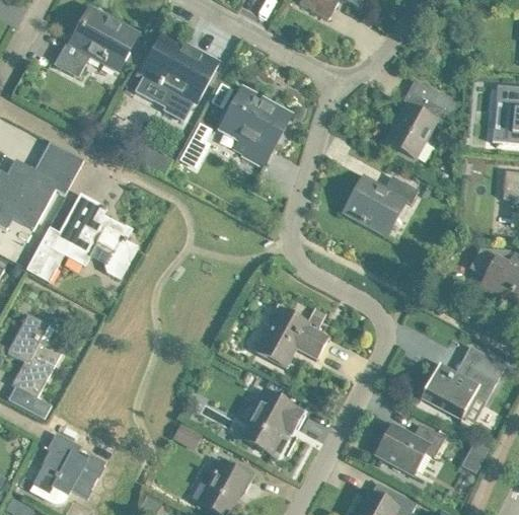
[(348,0),(357,5),(360,0),(299,0),(298,3),(327,18),(338,0),(348,0)]
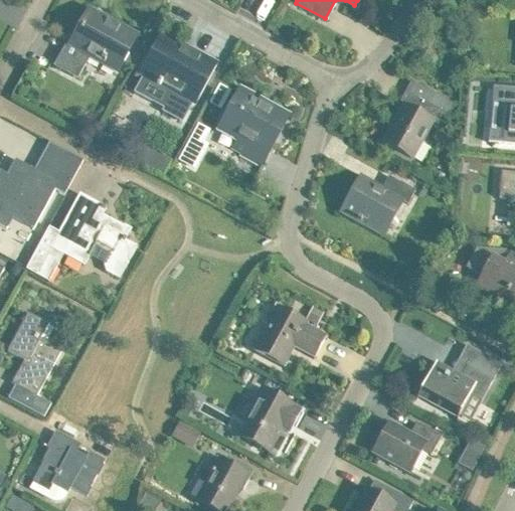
[(116,67),(134,34),(90,10),(71,43),(67,41),(55,64),(76,76),(90,53),(100,58),(99,60),(103,62),(103,60),(116,67)]
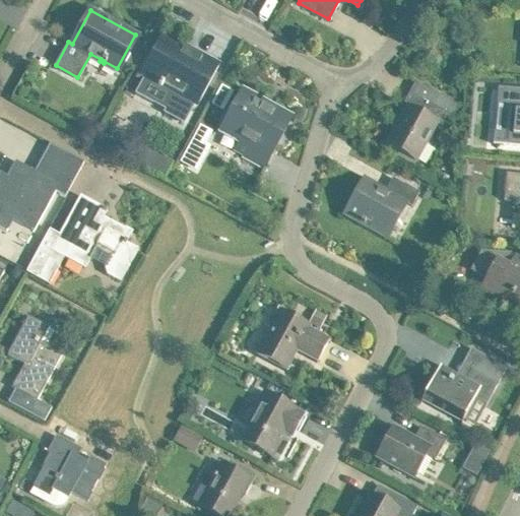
[(164,37),(144,72),(159,80),(157,83),(160,85),(163,81),(175,88),(166,107),(164,110),(183,120),(194,99),(213,63),(211,62),(201,56),(164,37)]
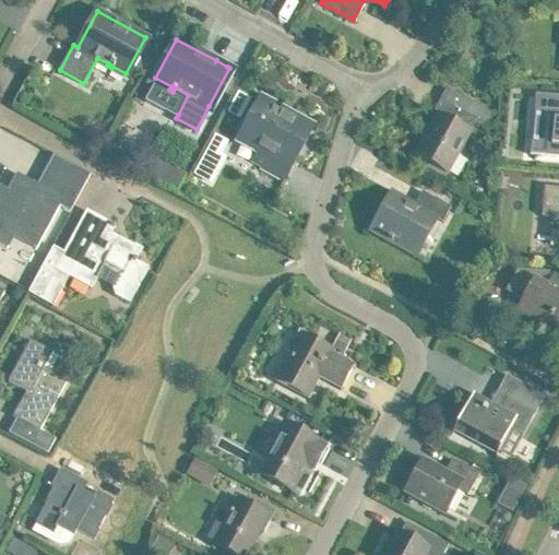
[(470,68),(475,57),(464,51),(459,62),(470,68)]
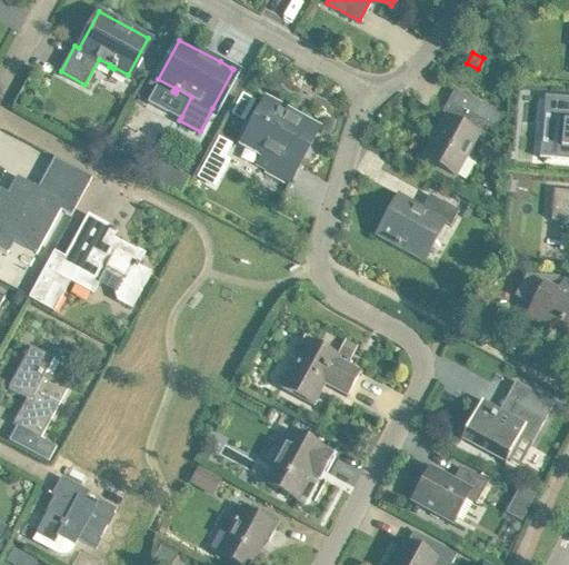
[(487,139),(501,112),(455,88),(455,87),(453,87),(440,112),(443,115),(421,156),(456,174),(477,134),(487,139)]
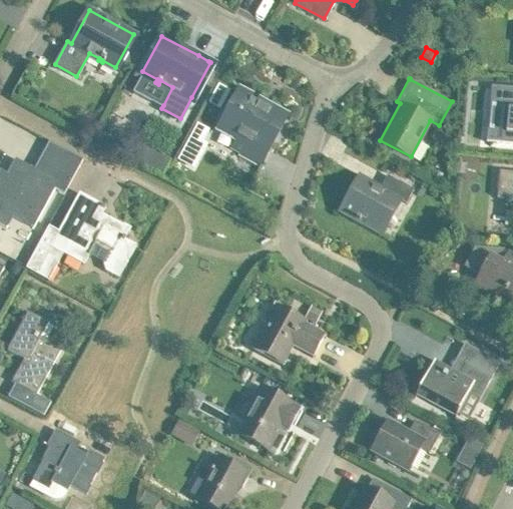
[(512,87),(491,85),(489,101),(504,103),(500,142),(512,143),(512,87)]
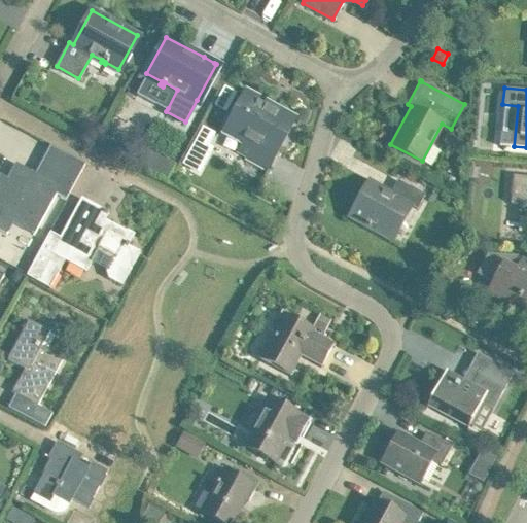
[(269,166),(275,153),(272,152),(290,118),(245,94),(226,128),(252,141),(246,153),(250,157),(269,166)]
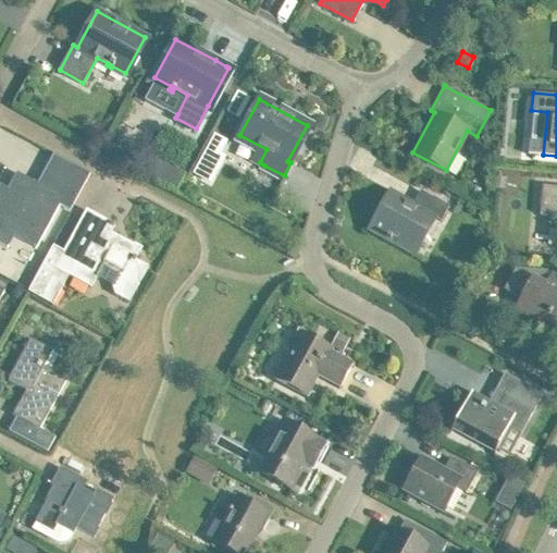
[(214,130),(194,168),(209,175),(223,151),(218,148),(224,135),(214,130)]
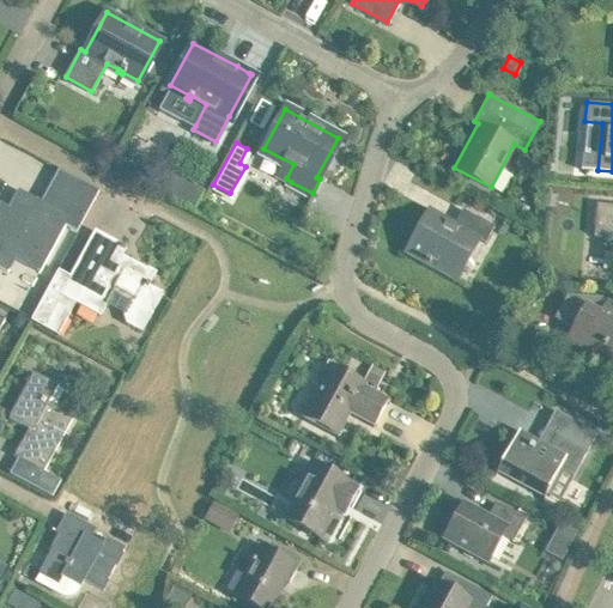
[(0,200),(0,266),(7,269),(16,255),(40,269),(41,267),(48,254),(58,237),(65,224),(76,230),(98,188),(78,177),(61,210),(41,199),(19,188),(8,205),(0,200)]
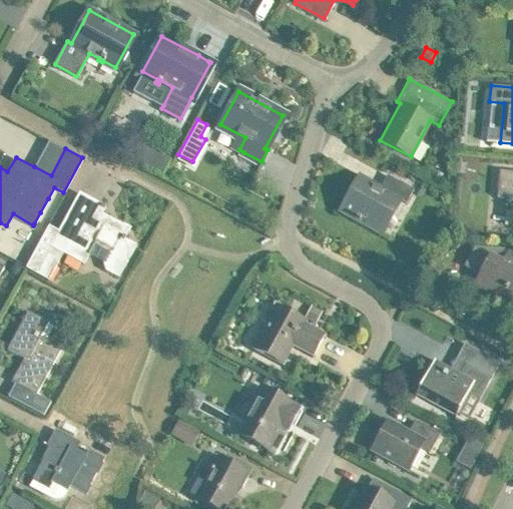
[(512,169),(499,168),(496,195),(512,196),(512,169)]
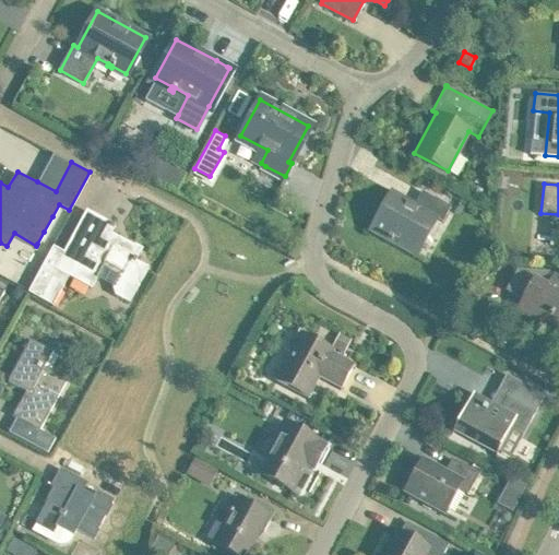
[(451,204),(420,188),(413,202),(391,190),(370,228),(413,251),(433,214),(442,220),(451,204)]
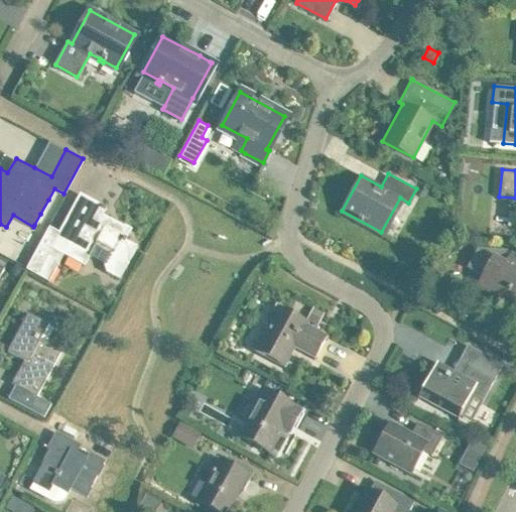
[(136,245),(124,239),(126,237),(125,236),(129,228),(102,213),(106,206),(90,198),(79,193),(50,246),(58,250),(84,264),(95,243),(109,250),(102,262),(105,270),(119,278),(136,245)]
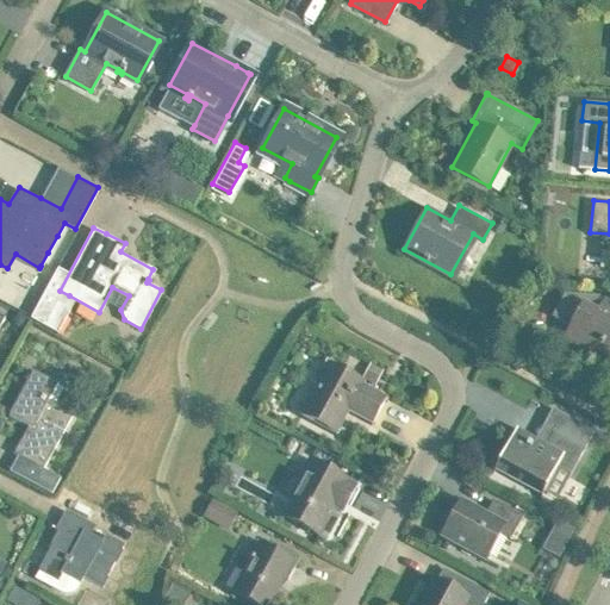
[(43,292),(29,317),(33,319),(49,328),(56,331),(70,306),(43,292)]
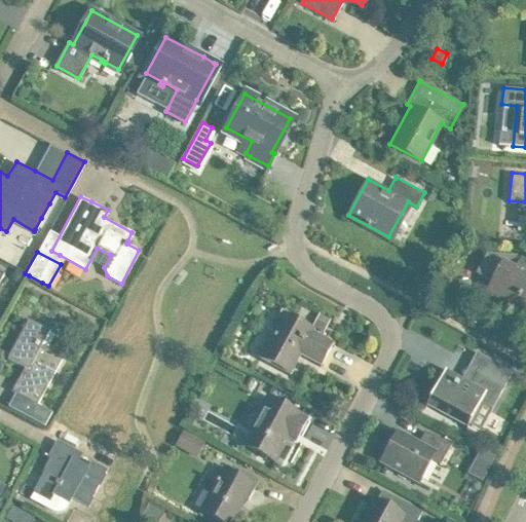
[(525,259),(521,257),(487,252),(477,271),(492,278),(486,290),(525,310),(525,259)]
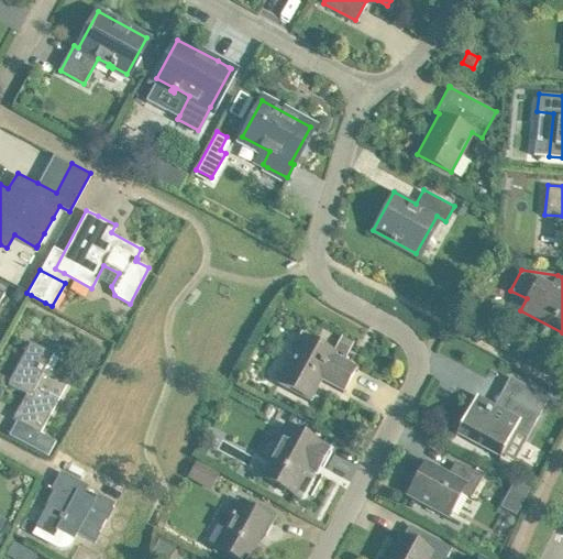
[(304,332),(277,382),(307,398),(320,374),(344,387),(355,366),(332,353),(334,349),(304,332)]
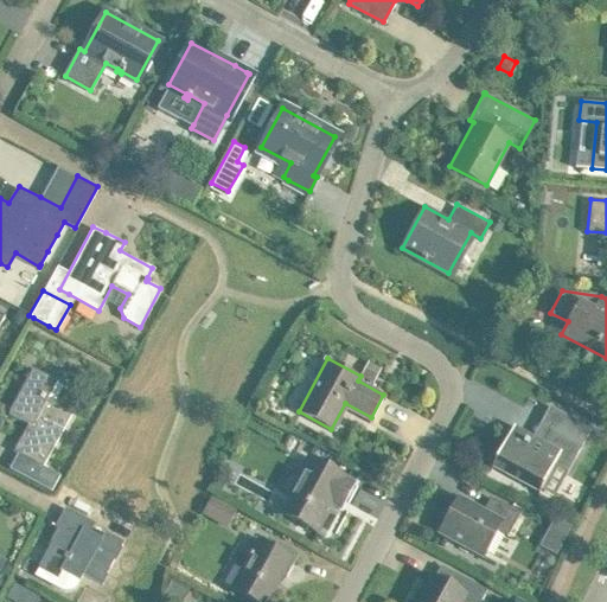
[(368,359),(360,372),(374,379),(381,366),(368,359)]
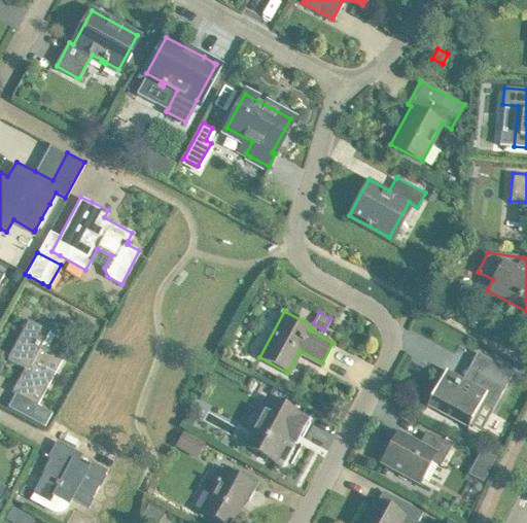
[(37,403),(63,355),(41,343),(49,329),(28,318),(7,357),(24,367),(11,390),(37,404),(37,403)]
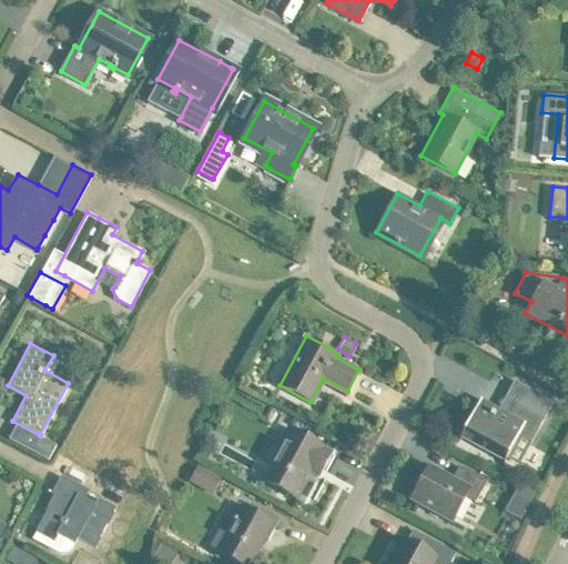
[(480,396),(457,439),(458,439),(462,434),(476,442),(503,457),(500,462),(501,463),(518,433),(529,439),(527,443),(528,444),(553,399),(518,380),(516,384),(517,384),(511,393),(510,393),(508,396),(518,402),(511,415),(480,399),(482,398),(480,396)]
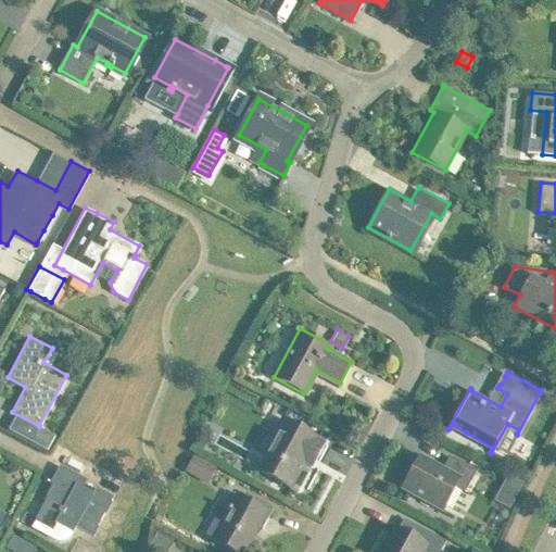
[(316,454),(323,440),(316,437),(317,436),(282,417),(264,451),(268,454),(261,469),(290,486),(310,450),(316,454)]
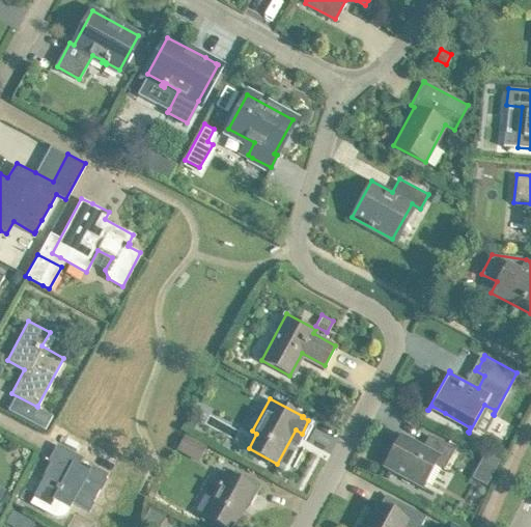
[(37,407),(30,420),(45,428),(53,414),(37,406),(37,407)]
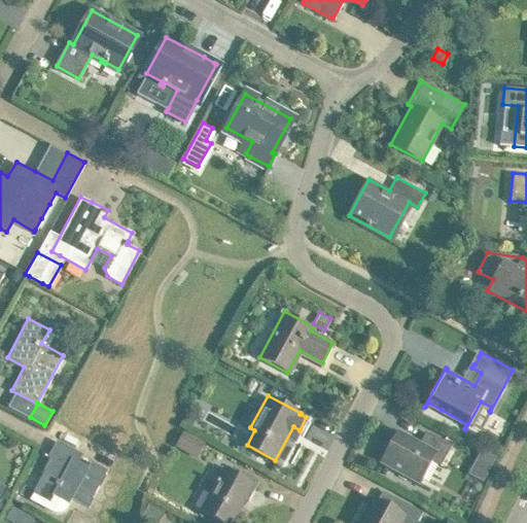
[(419,441),(398,429),(380,462),(418,483),(431,458),(441,463),(451,444),(425,430),(419,441)]
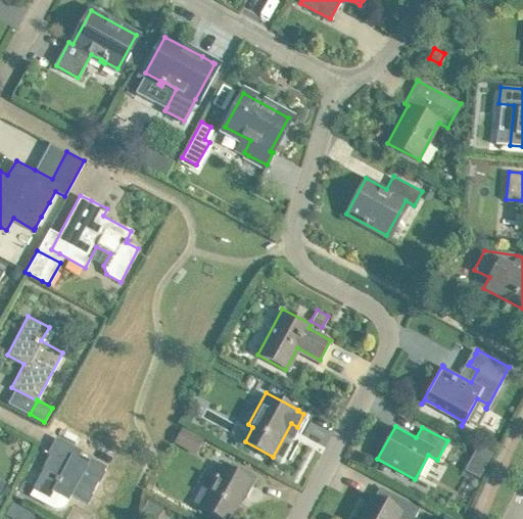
[(87,462),(72,454),(76,447),(54,435),(53,436),(54,437),(46,452),(50,454),(29,492),(54,506),(58,506),(61,505),(65,503),(68,499),(72,492),(88,502),(88,501),(87,500),(106,465),(90,457),(87,462)]
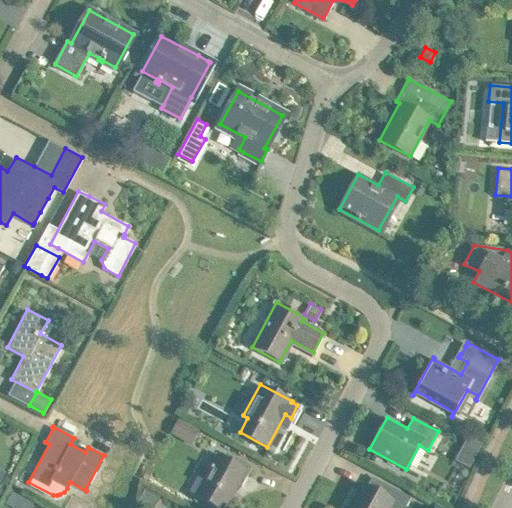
[(251,466),(233,456),(227,453),(223,459),(217,456),(196,495),(220,507),(223,507),(234,489),(231,488),(234,482),(241,485),(251,466)]
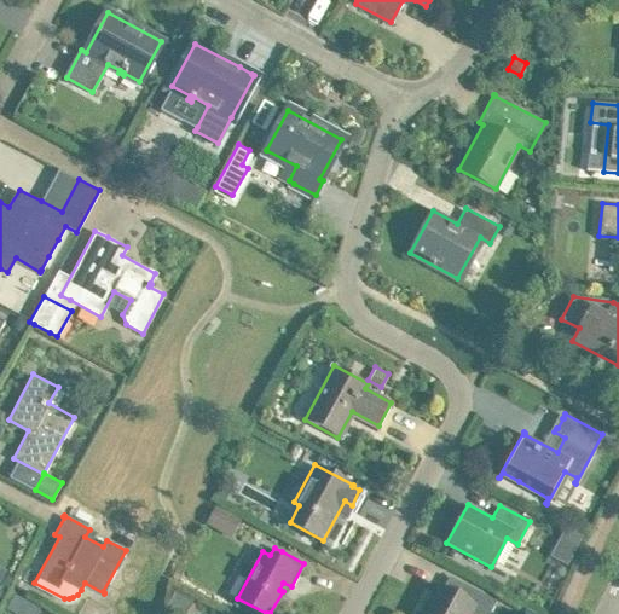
[(487,613),(496,600),(462,581),(456,594),(440,585),(423,613),(487,613)]
